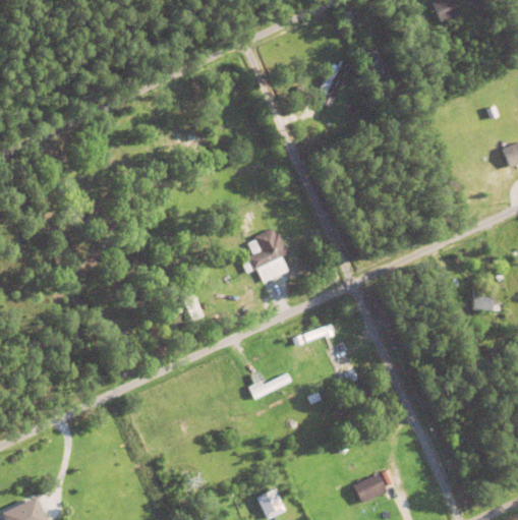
[(435,0),(433,1),(440,20),(459,13),(453,0),(435,0)]
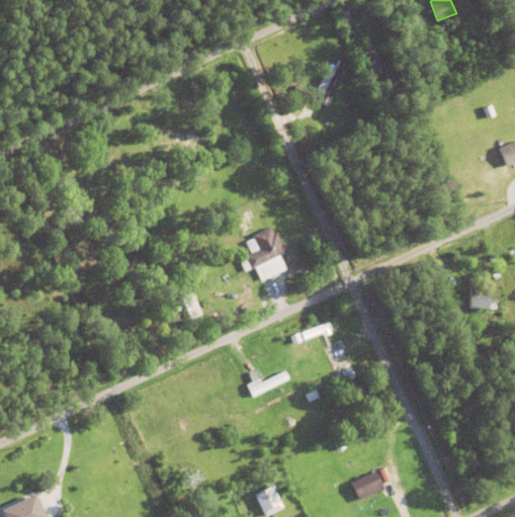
[(352,20),(356,18),(363,34),(359,36),(352,20)]
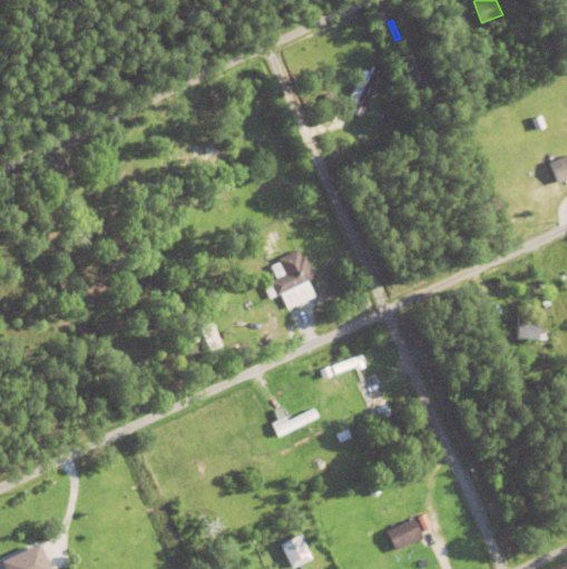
[(423,80),(410,52),(400,57),(413,86),(423,80)]
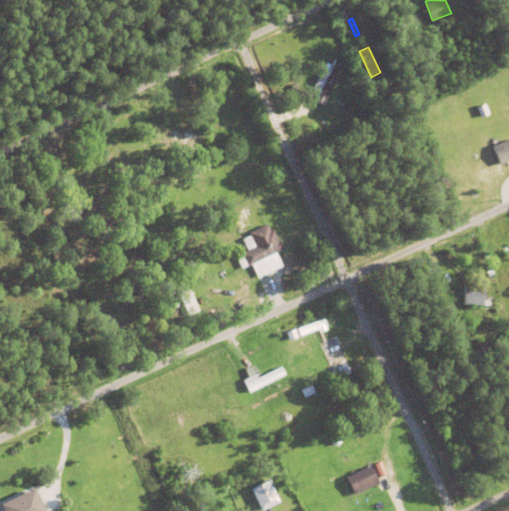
[(317,100),(321,91),(314,87),(322,71),(329,74),(336,59),(345,63),(325,104),(317,100)]
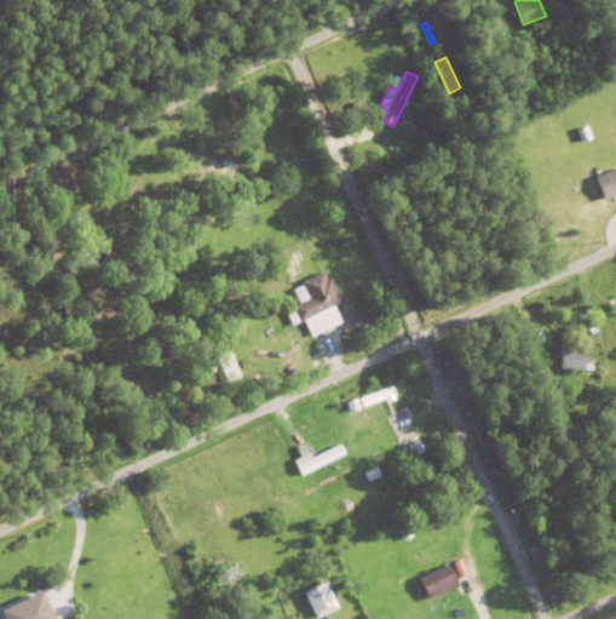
[(414,130),(419,121),(429,129),(424,137),(414,130)]
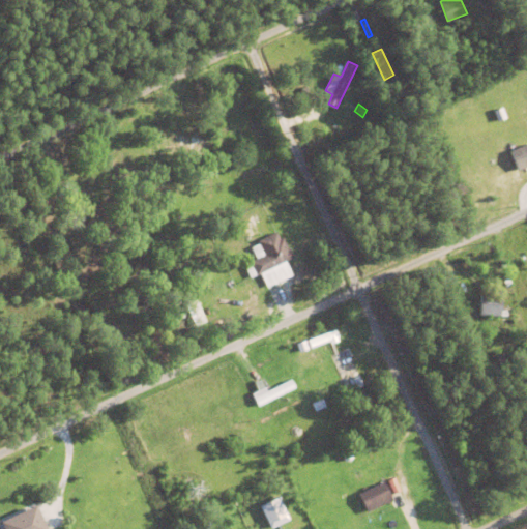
[(526,143),(511,149),(519,169),(526,166),(526,143)]
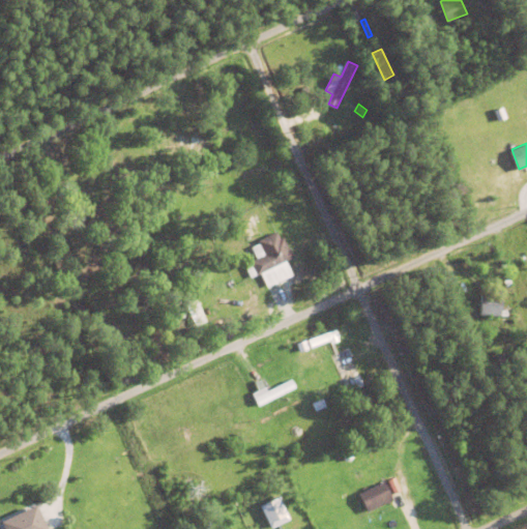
[(285,236),(295,257),(259,275),(252,261),(266,254),(260,240),(277,232),(282,238),(285,236)]
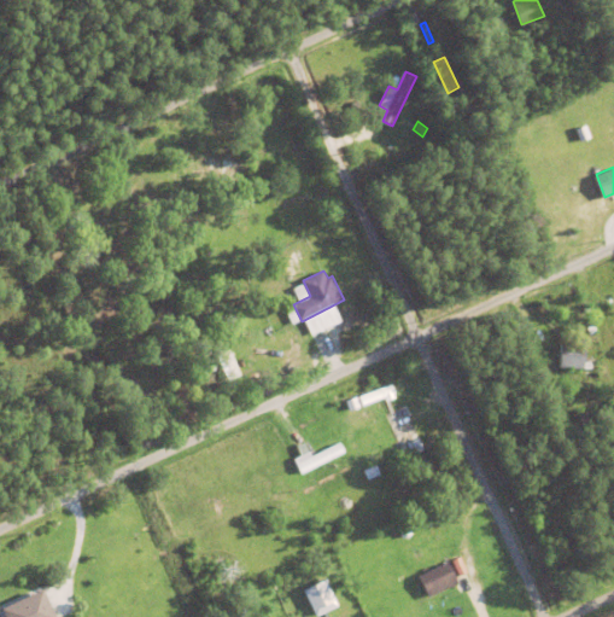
[(597,309),(590,296),(589,296),(585,291),(594,287),(602,307),(597,309)]
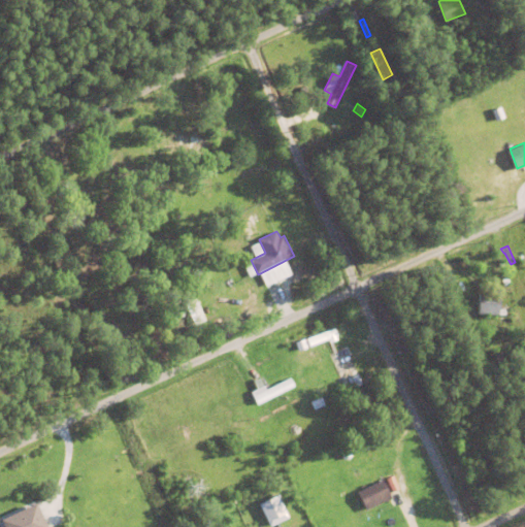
[(503,278),(510,276),(512,284),(505,286),(503,278)]
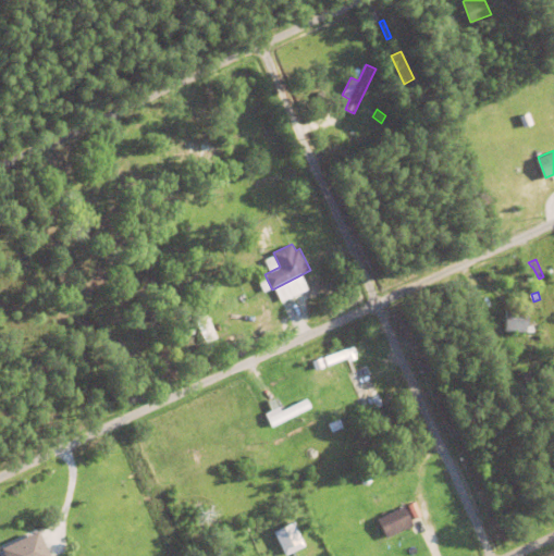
[(488,303),(489,300),(484,298),(488,294),(503,306),(499,311),(488,303)]
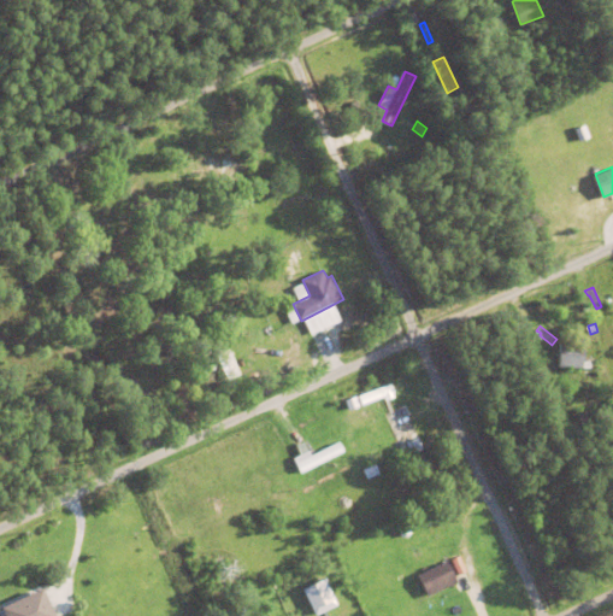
[(526,339),(532,336),(538,355),(532,357),(526,339)]
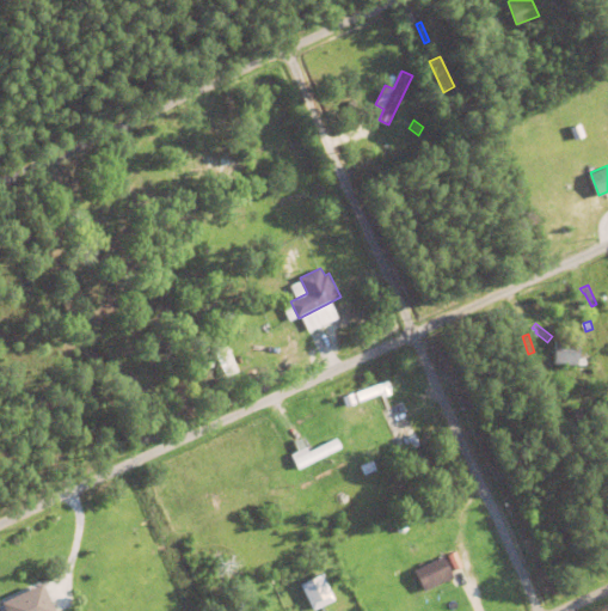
[(556,364),(557,340),(579,341),(578,365),(556,364)]
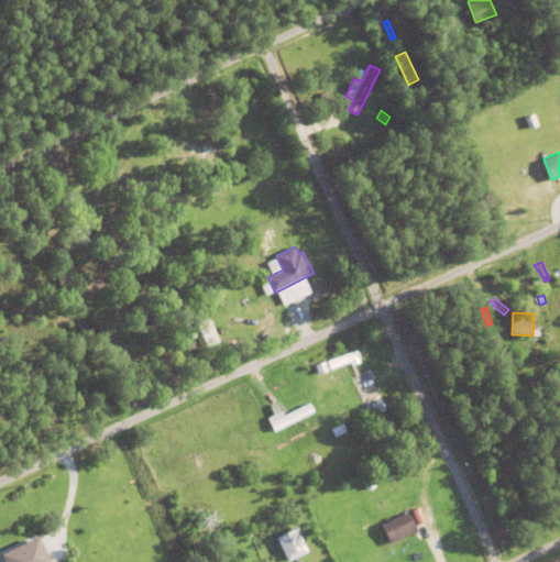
[(198,322),(208,345),(220,341),(210,317),(198,322)]
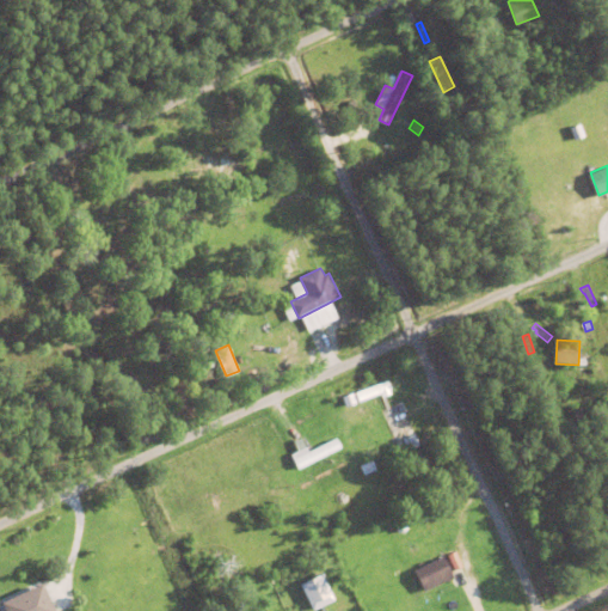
[(384,396),(382,392),(360,401),(356,392),(388,382),(392,390),(391,390),(392,393),(384,396)]
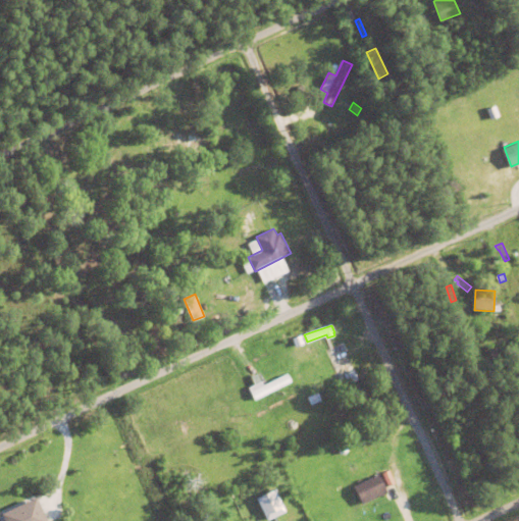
[(294,339),(302,334),(305,343),(297,346),(294,339)]
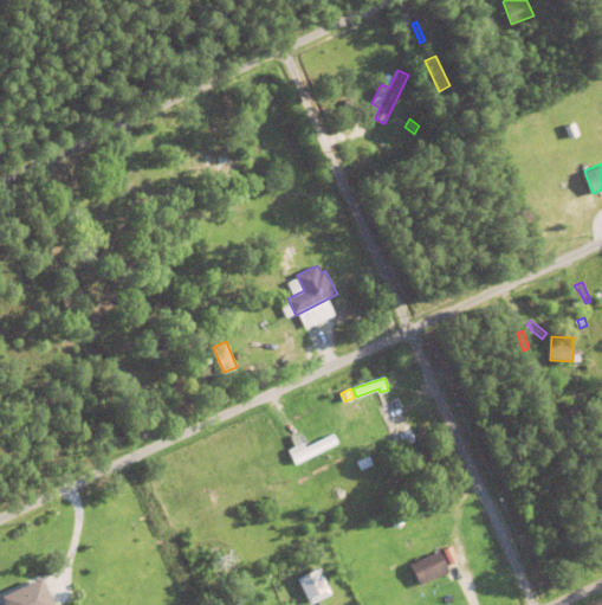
[(395,443),(389,445),(383,432),(389,430),(379,406),(399,397),(420,442),(399,451),(395,443)]
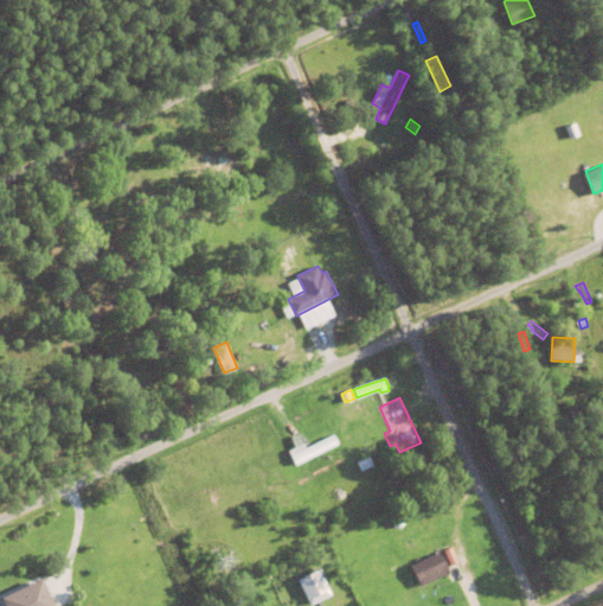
[(569,408),(577,403),(581,409),(572,415),(569,408)]
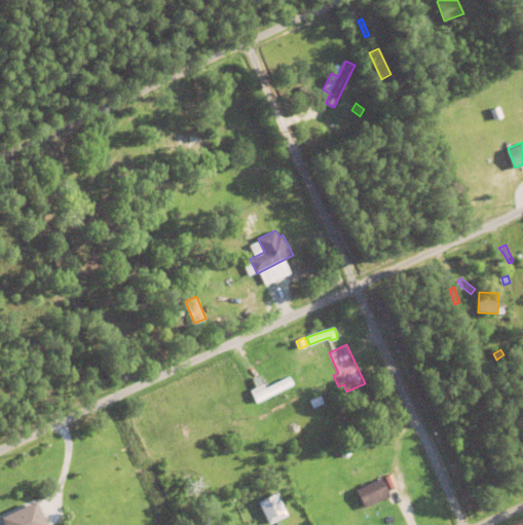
[(315,373),(318,368),(315,368),(319,360),(321,361),(322,357),(327,359),(321,375),(315,373)]
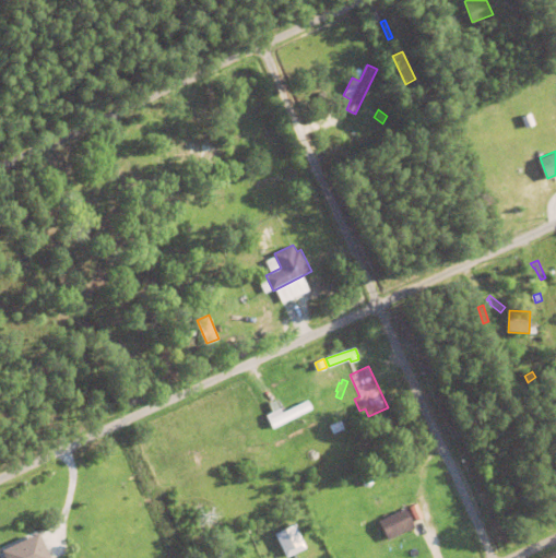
[(269,419),(309,400),(312,408),(273,428),(269,419)]
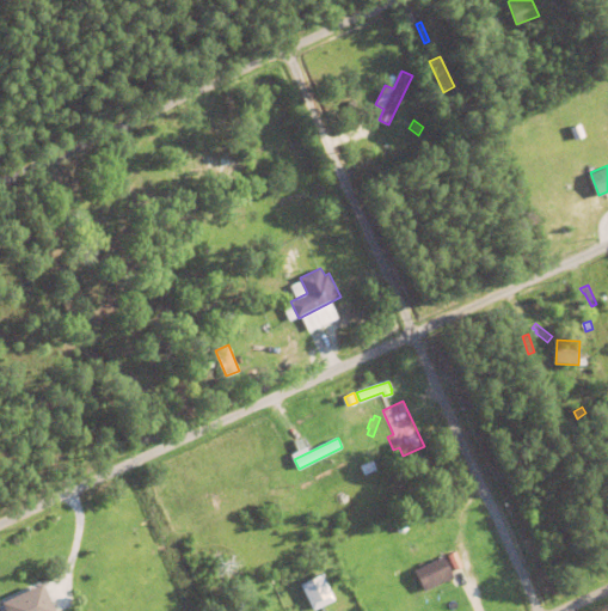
[(362,465),(374,460),(378,470),(366,475),(362,465)]
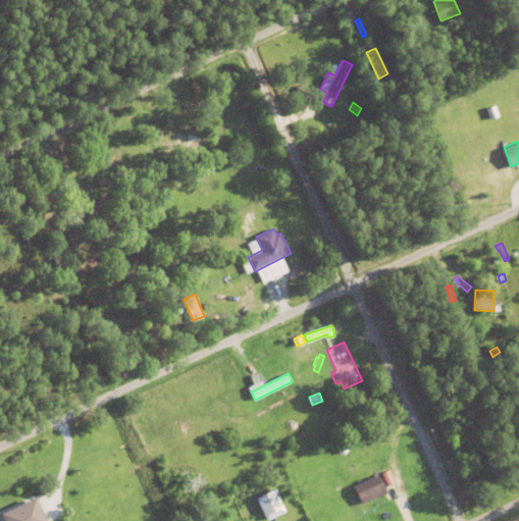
[(364,441),(385,431),(387,436),(366,447),(364,441)]
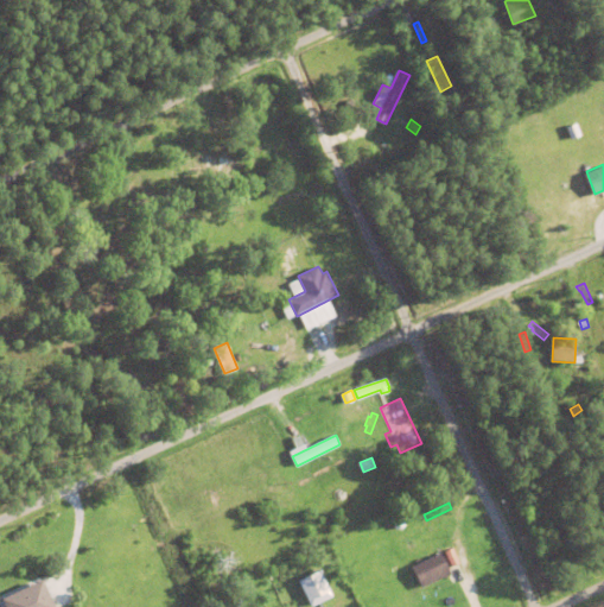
[(409,511),(415,507),(419,514),(412,517),(409,511)]
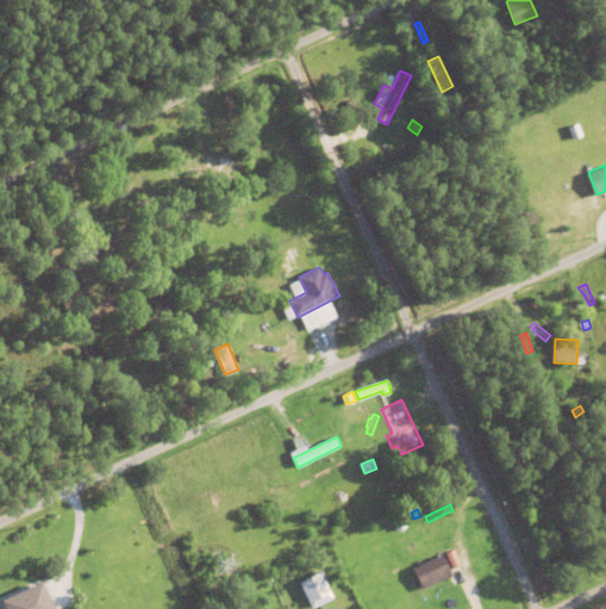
[(393,520),(403,515),(407,526),(399,530),(393,520)]
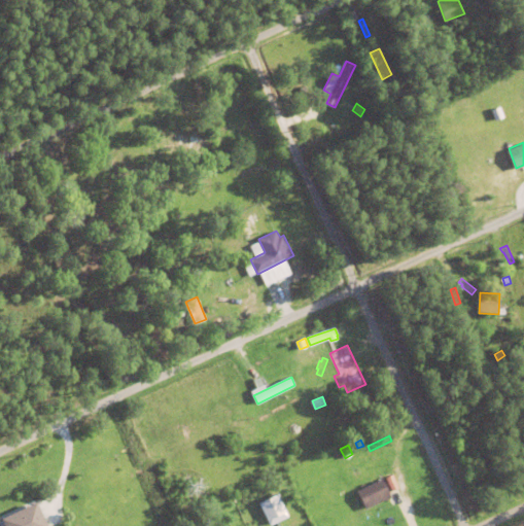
[(374,459),(390,452),(392,457),(376,463),(374,459)]
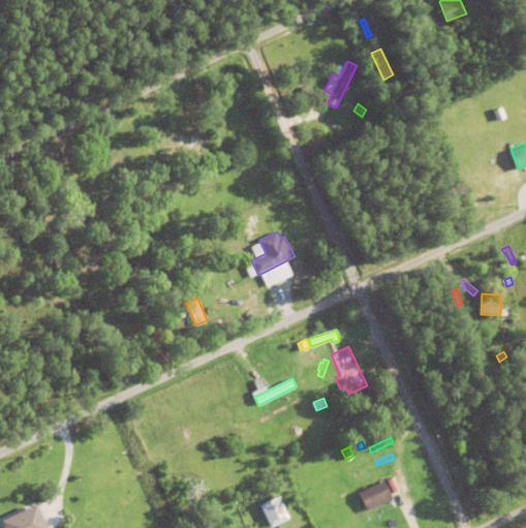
[(351,484),(349,479),(347,480),(344,473),(345,472),(343,468),(348,466),(357,482),(351,484)]
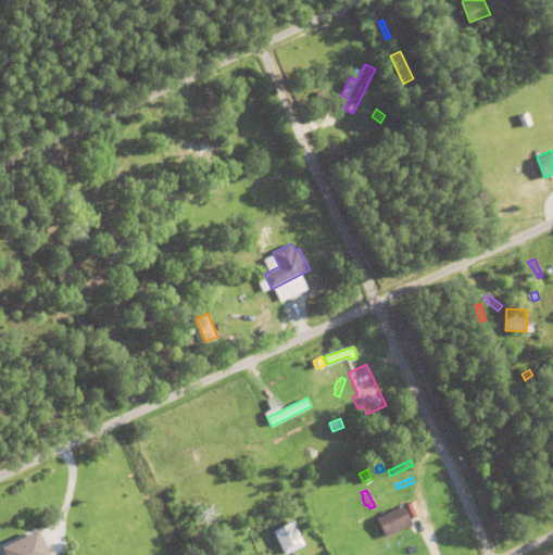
[(290,505),(300,497),(308,507),(298,516),(290,505)]
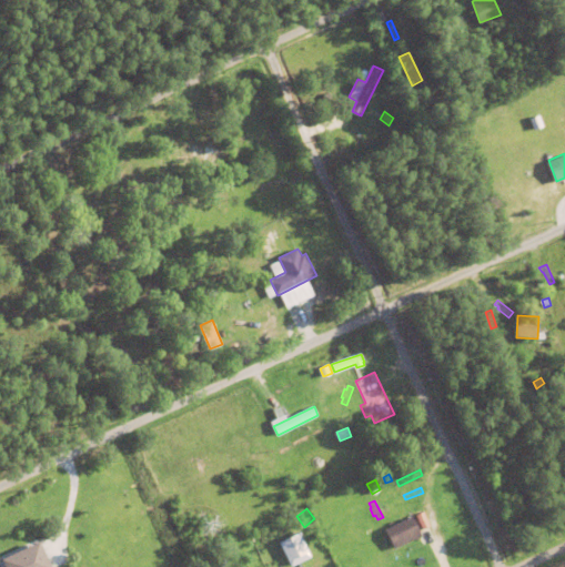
[(386,529),(413,517),(422,536),(395,549),(386,529)]
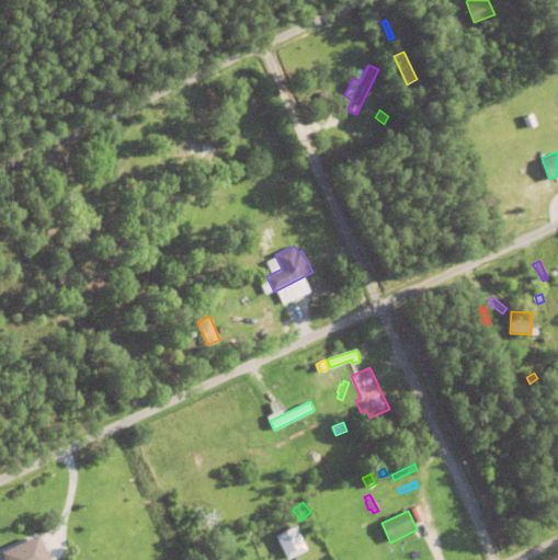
[(276,536),(296,526),(306,546),(286,556),(276,536)]
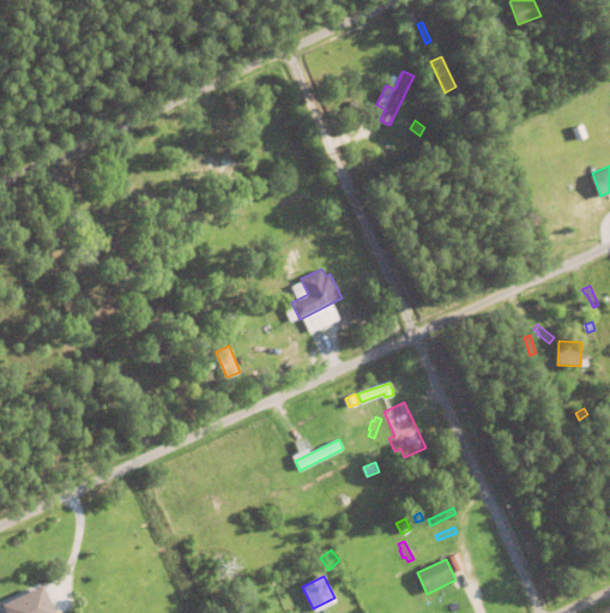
[(343,587),(349,584),(357,604),(351,606),(343,587)]
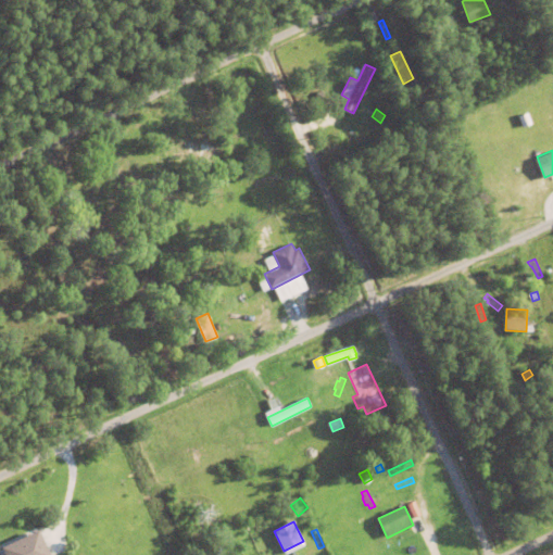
[(47,554),(39,531),(0,543),(0,544),(3,554),(47,554)]
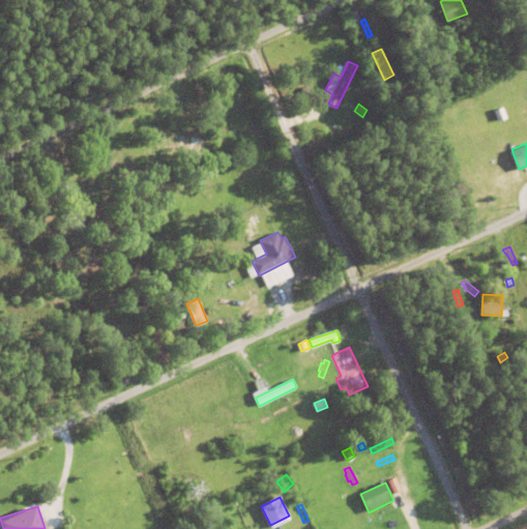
[(203,528),(205,520),(214,522),(212,528),(203,528)]
